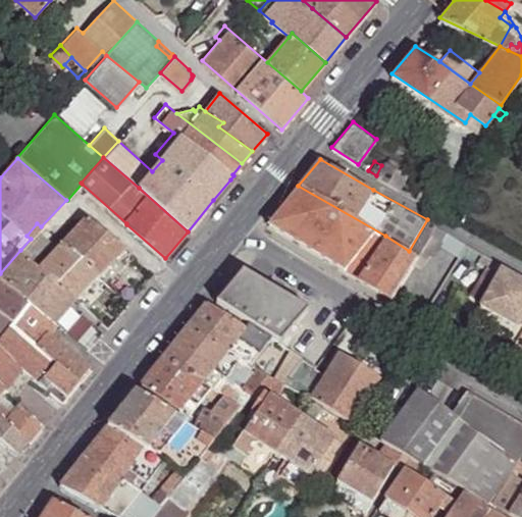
[(384,161),(381,165),(376,175),(400,189),(408,173),(384,161)]
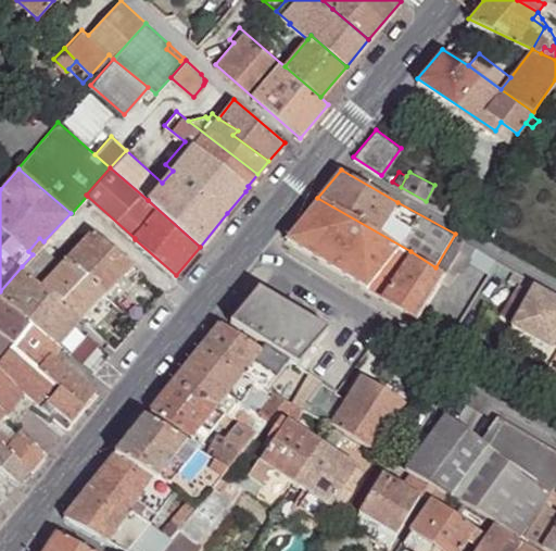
[(245,191),(227,213),(231,216),(250,195),(245,191)]
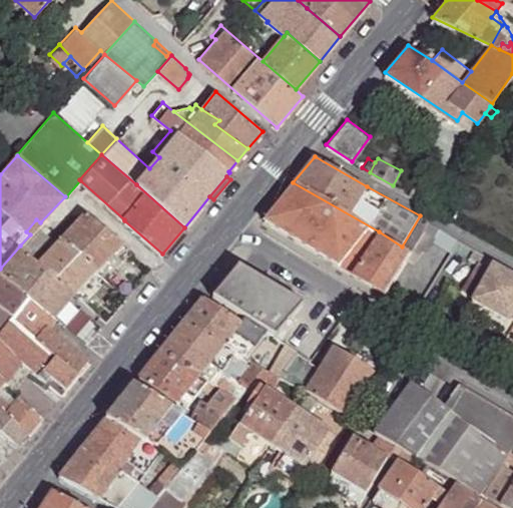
[(416,178),(408,193),(426,202),(433,188),(416,178)]
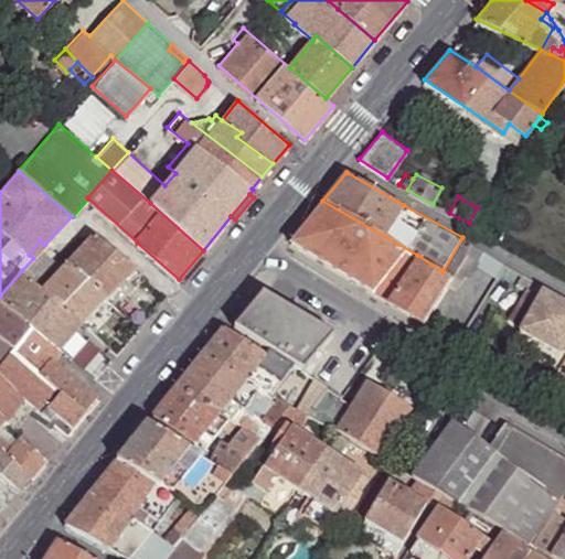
[(290,242),(388,298),(417,255),(322,201),(290,242)]
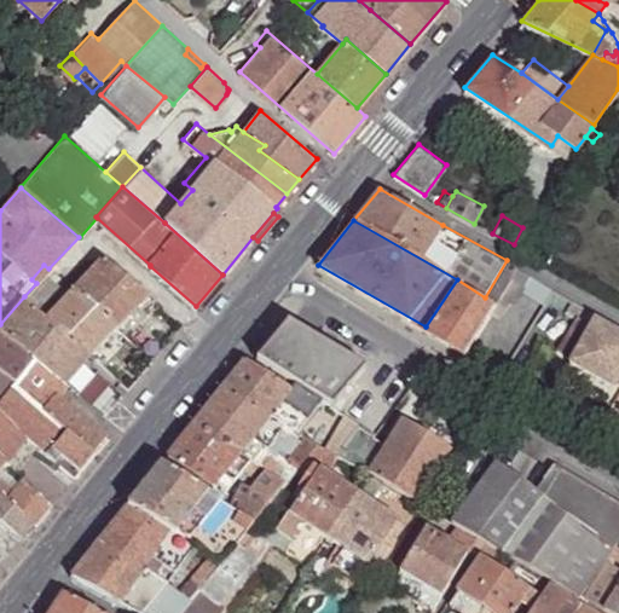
[(149,291),(103,254),(75,285),(119,324),(149,291)]
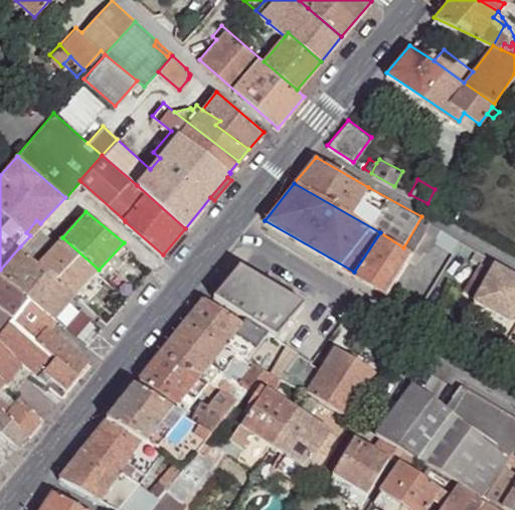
[(403,247),(411,252),(415,246),(425,229),(430,220),(421,216),(403,247)]
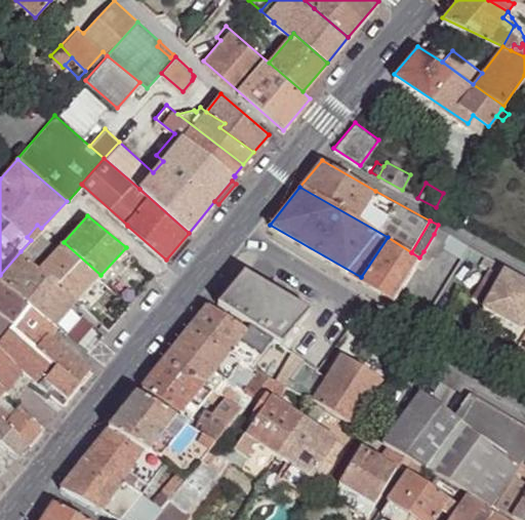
[(37,225),(27,237),(31,240),(39,231),(41,228),(37,225)]
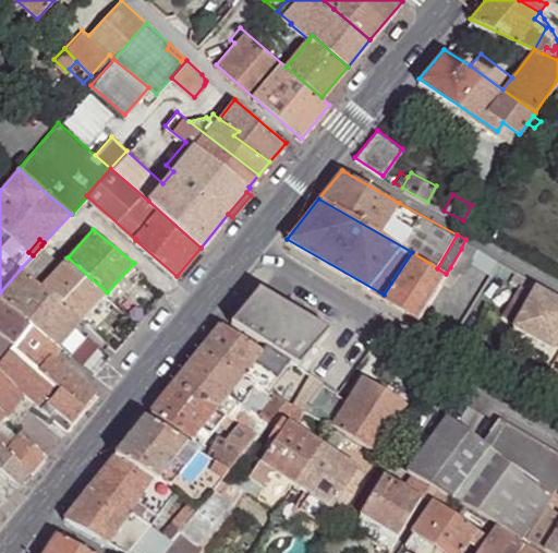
[(476,245),(465,239),(461,249),(469,253),(471,255),(476,245)]
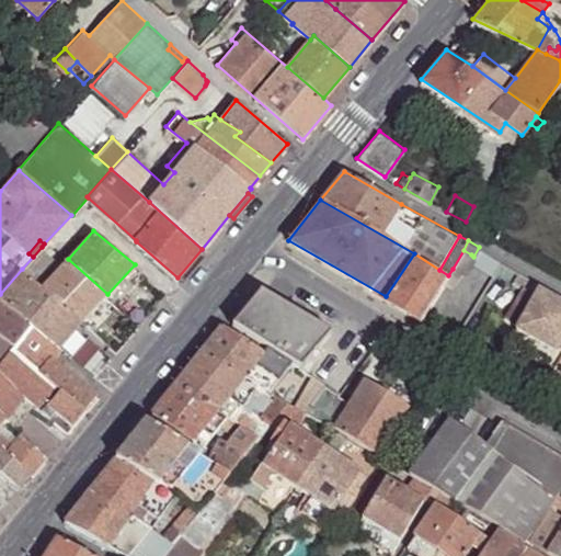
[(33,257),(22,269),(82,320),(107,294),(68,259),(67,260),(47,281),(41,275),(54,259),(42,247),(33,257)]
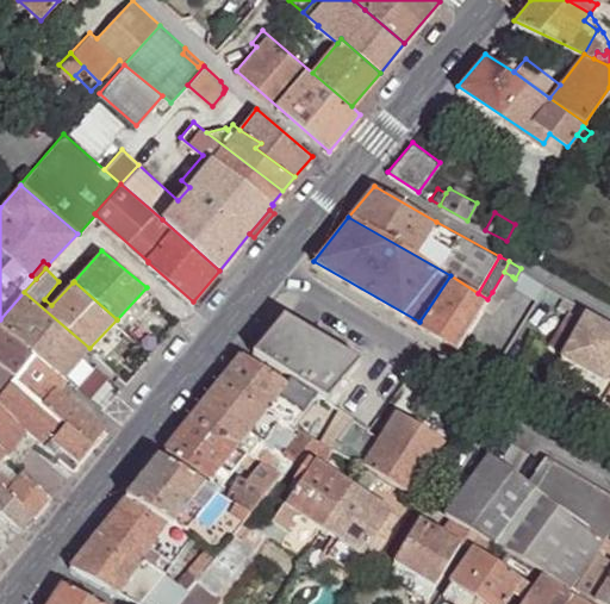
[(545,281),(522,268),(514,281),(536,294),(545,281)]
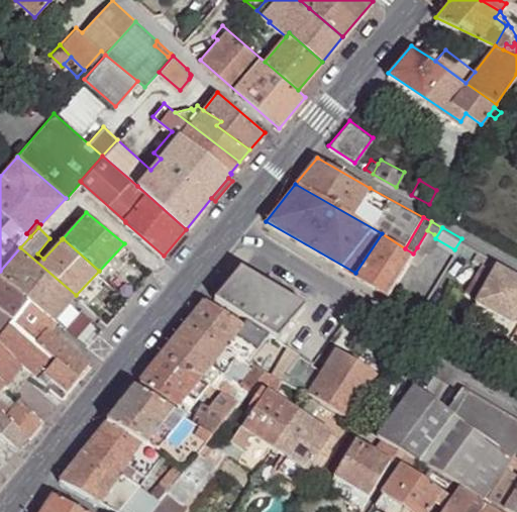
[(427,230),(417,247),(424,250),(434,234),(427,230)]
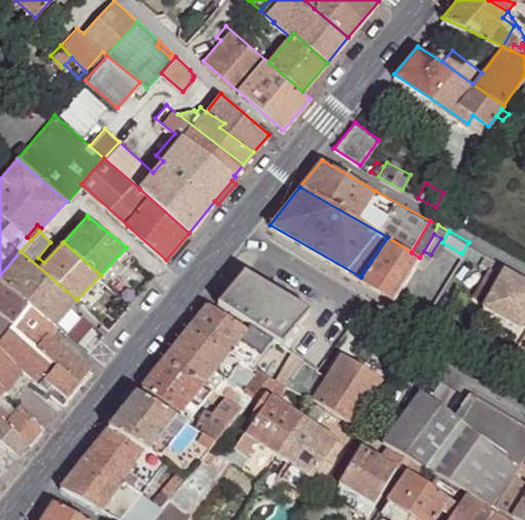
[(411,252),(388,237),(361,277),(394,297),(419,257),(411,252)]
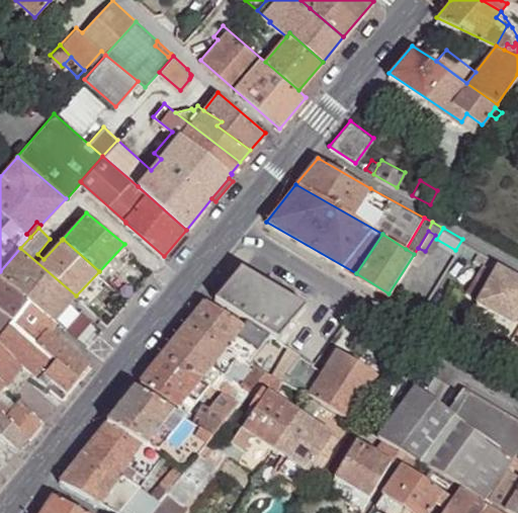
[(76,295),(20,248),(0,271),(0,276),(28,298),(55,320),(56,320),(65,327),(81,308),(72,300),(76,295)]
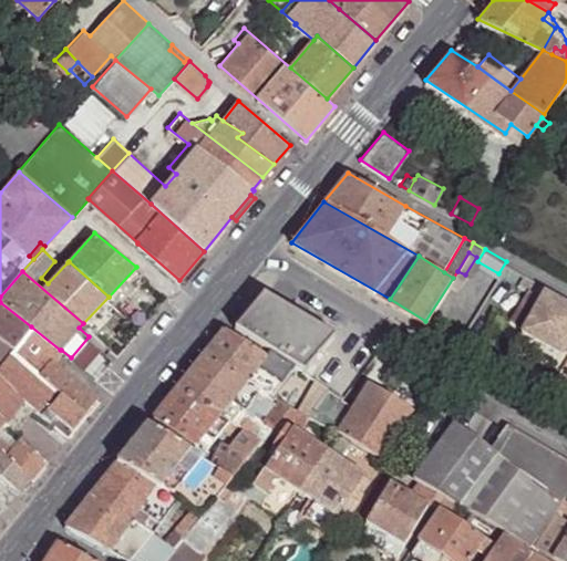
[(539,294),(544,288),(546,284),(537,279),(531,289),(539,294)]
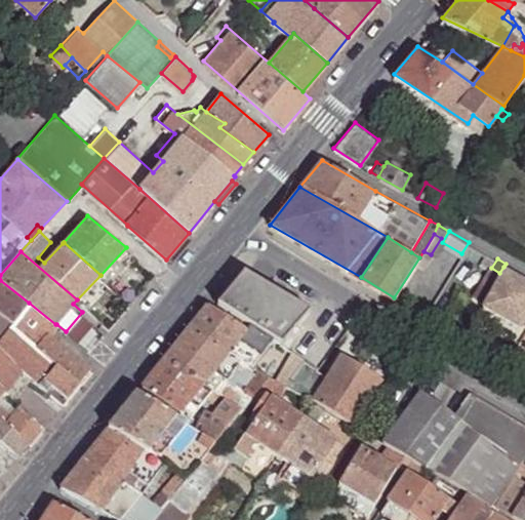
[(524,274),(506,264),(503,267),(524,279),(524,274)]
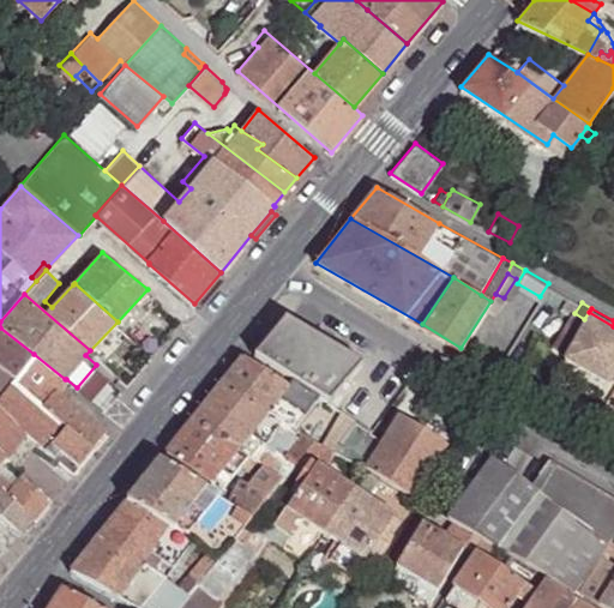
[(613,326),(589,312),(584,319),(575,313),(571,312),(553,343),(566,351),(564,356),(607,381),(613,368),(613,326)]
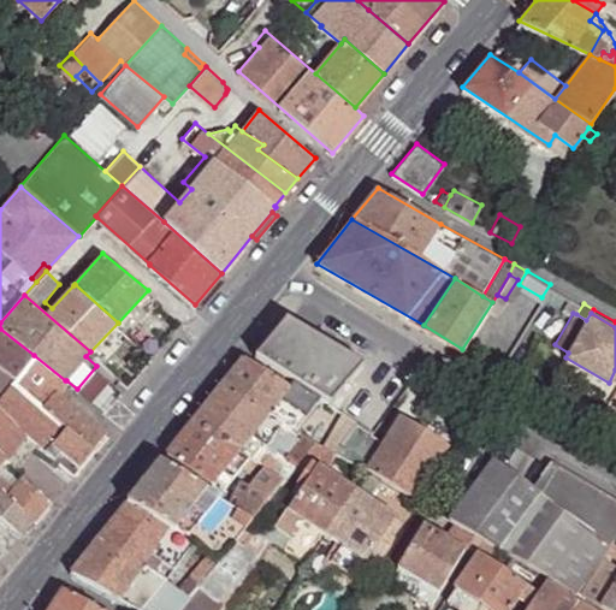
[(363,362),(285,317),(255,354),(331,402),(363,362)]
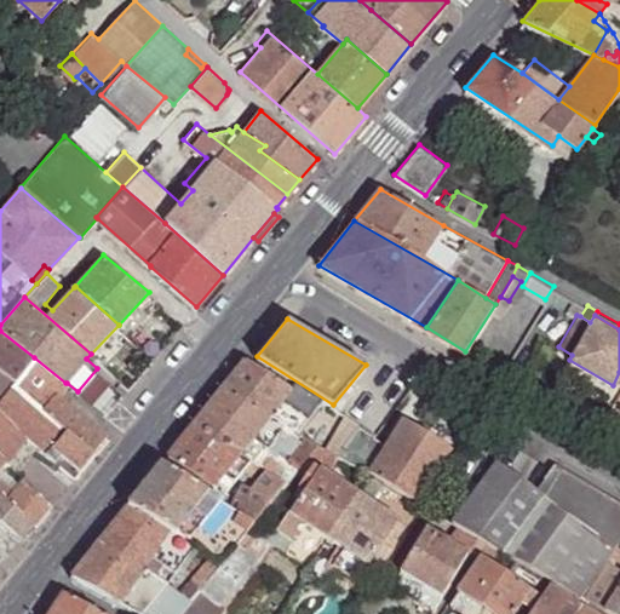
[(0,371),(13,384),(34,357),(0,331),(0,371)]
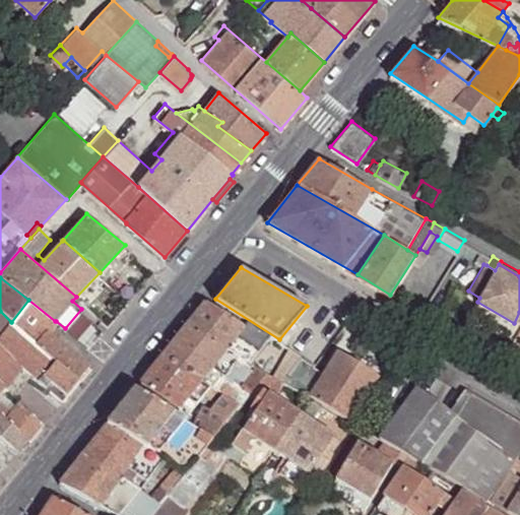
[(245,325),(204,299),(186,322),(228,346),(250,360),(267,337),(247,323),(245,325)]
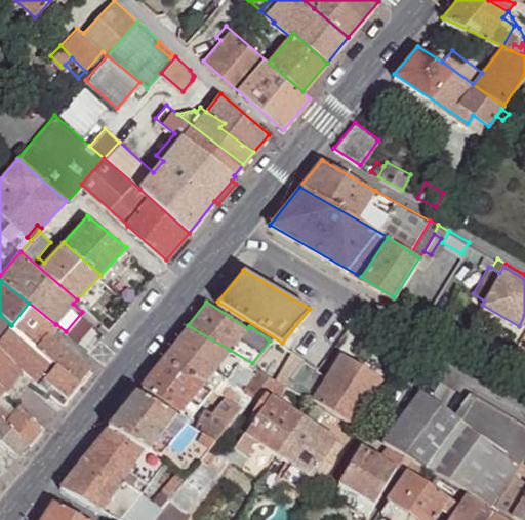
[(55,324),(29,303),(11,325),(36,345),(46,332),(48,334),(55,324)]
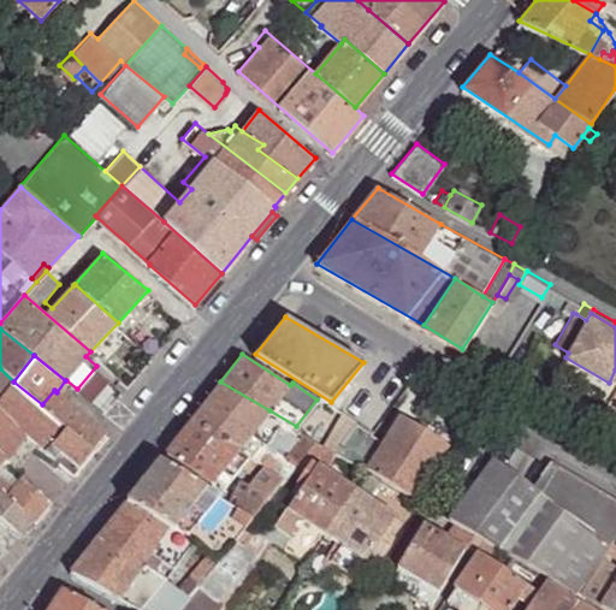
[(0,397),(13,382),(0,368),(0,397)]
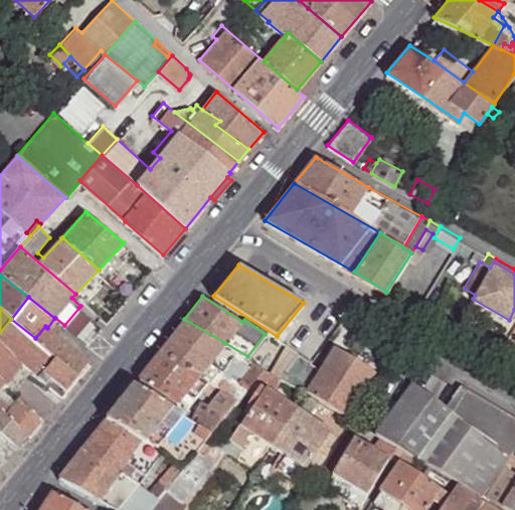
[(0,332),(0,376),(6,381),(21,361),(48,386),(60,397),(78,374),(35,338),(11,319),(0,332)]
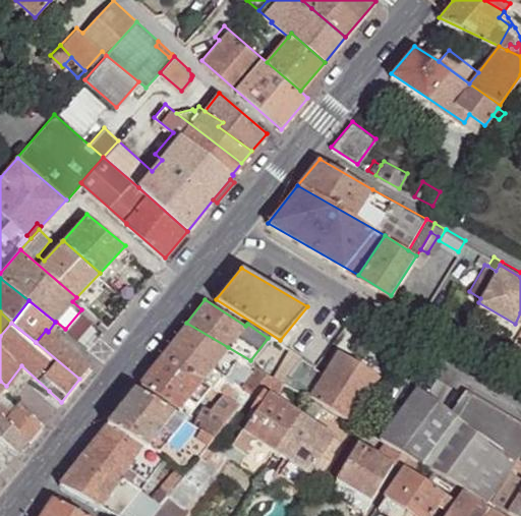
[(228,347),(186,323),(174,339),(229,371),(238,359),(225,350),(228,347)]
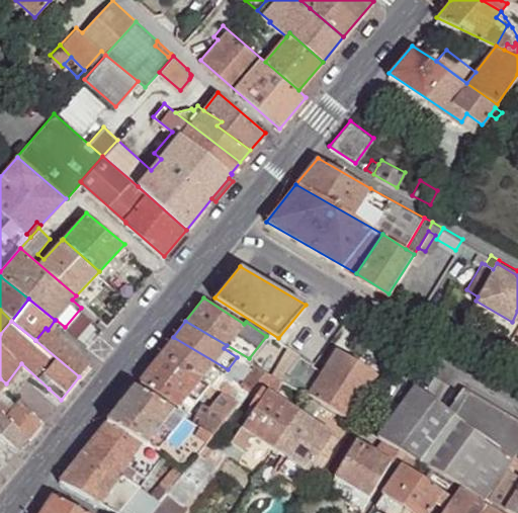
[(48,330),(46,328),(35,340),(79,376),(89,364),(48,330)]
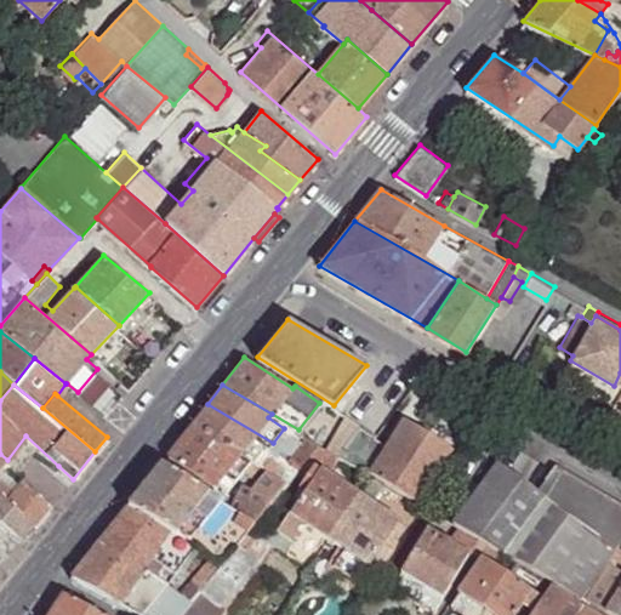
[(305,461),(292,455),(289,460),(271,446),(273,443),(208,404),(192,422),(241,450),(260,462),(267,467),(288,480),(289,482),(298,470),(305,461)]
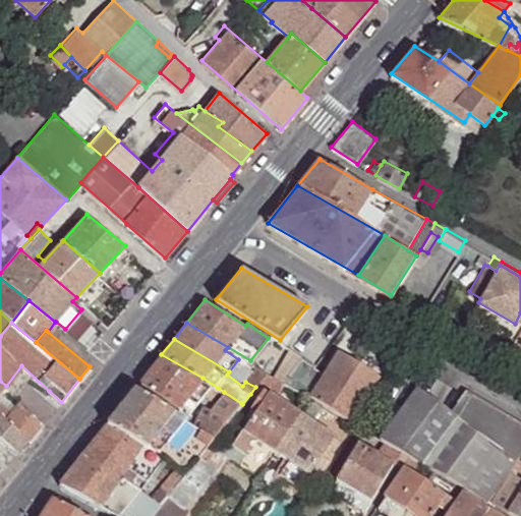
[(302,354),(289,346),(280,363),(291,371),(302,354)]
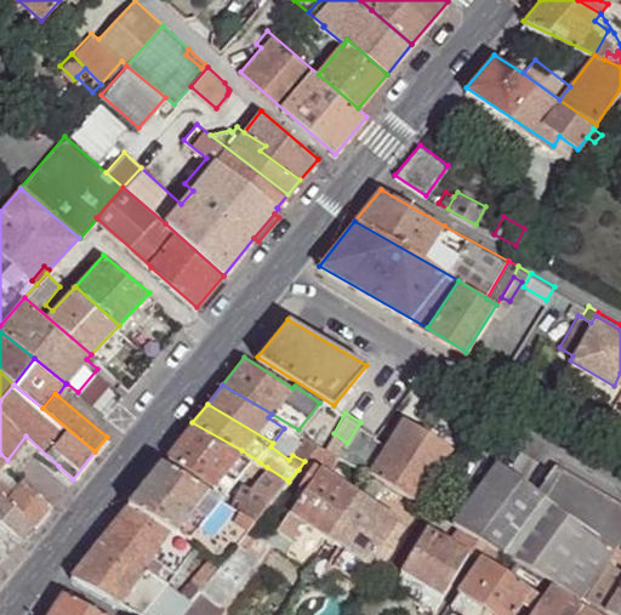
[(405,414),(403,419),(450,449),(454,444),(438,434),(442,428),(425,419),(421,423),(405,414)]
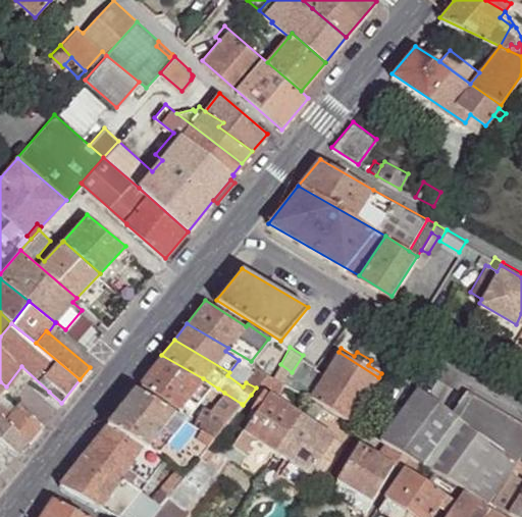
[(311,396),(351,421),(378,377),(338,352),(325,372),(311,396)]
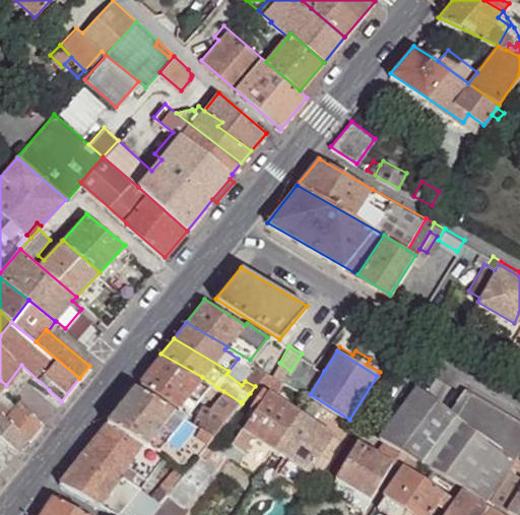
[(139,381),(179,406),(195,387),(209,398),(217,387),(202,377),(160,353),(139,381)]
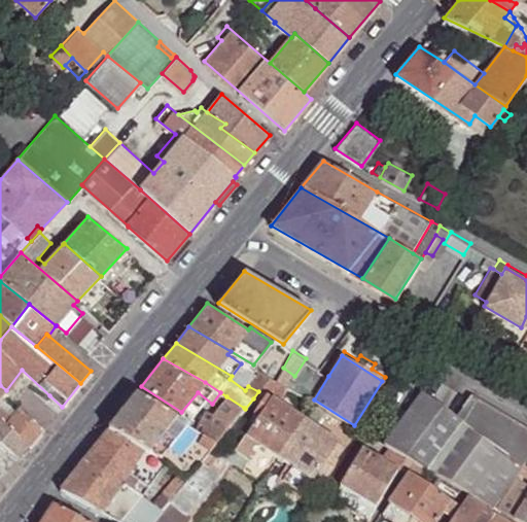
[(319,367),(306,358),(294,376),(287,385),(313,401),(314,399),(328,376),(317,370),(319,367)]
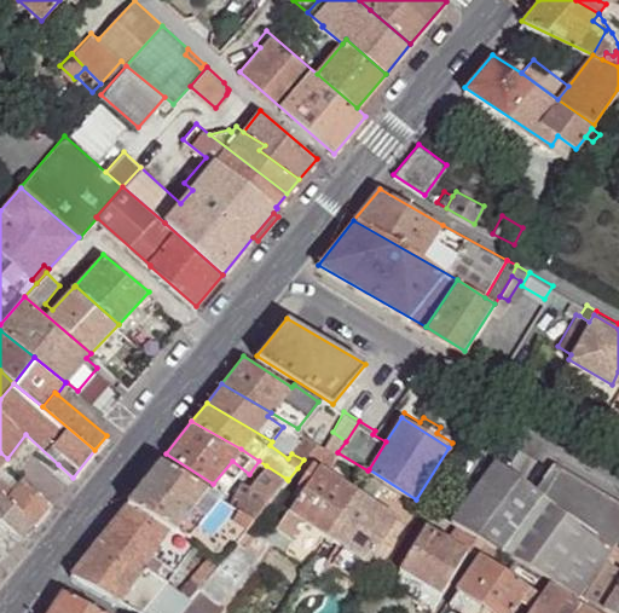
[(293,438),(295,435),(283,427),(272,441),(270,445),(288,458),(291,454),(299,443),(293,438)]
